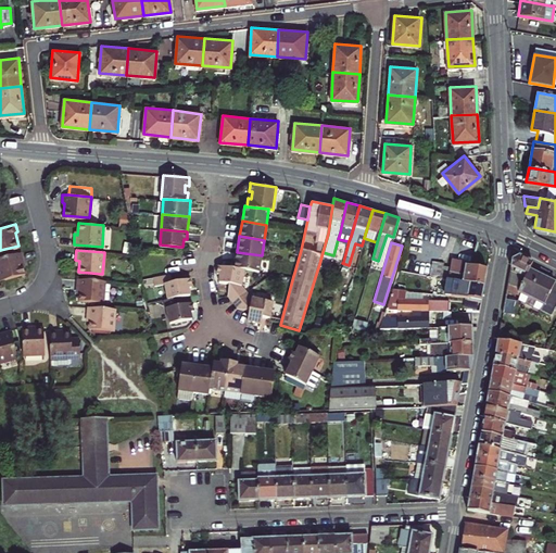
[(21,251),(0,256),(0,278),(24,272),(22,260),(23,259),(21,251)]
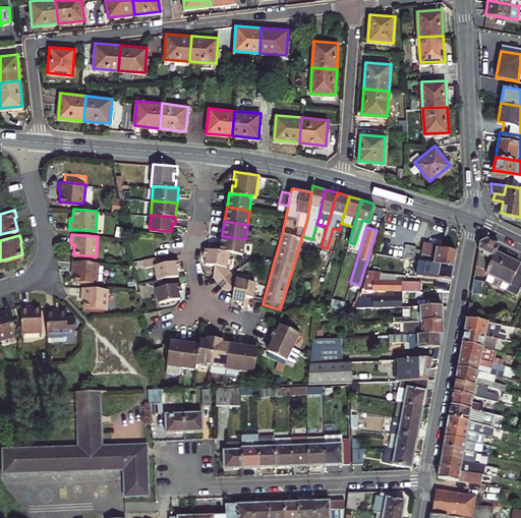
[(220,249),(229,251),(243,253),(245,239),(222,236),(220,249)]
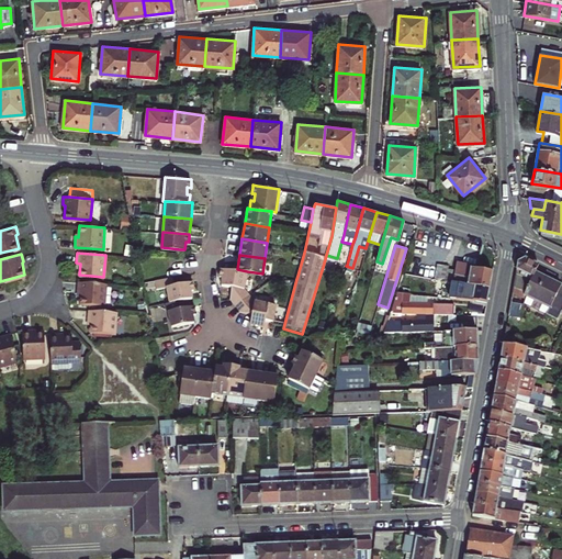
[(523,294),(524,292),(535,270),(538,263),(526,257),(517,260),(513,287),(513,290),(523,294)]
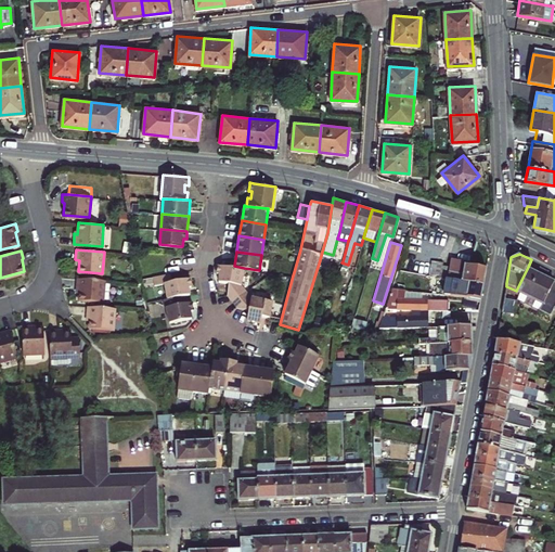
[(433,258),(429,273),(454,278),(482,282),(486,266),(464,261),(451,259),(450,265),(442,264),(443,260),(433,258)]
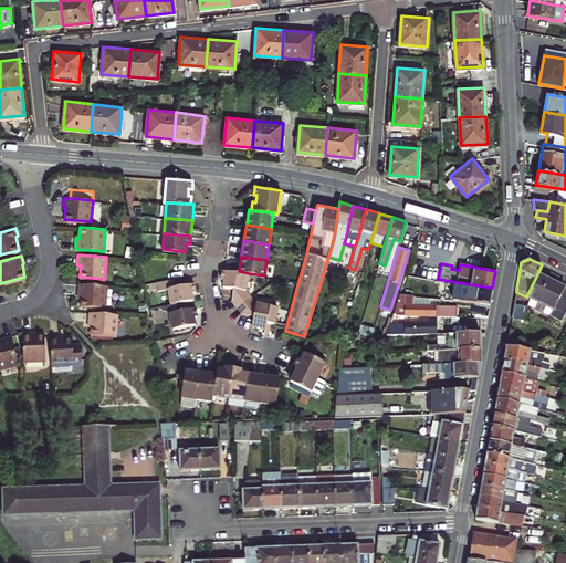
[(237,306),(251,296),(245,290),(249,273),(239,271),(222,269),(221,277),(224,278),(223,285),(233,288),(231,300),(237,306)]
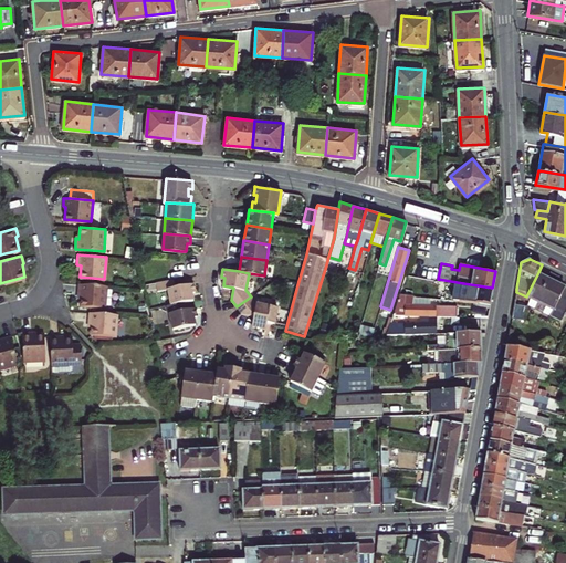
[(530,295),(527,303),(561,320),(565,310),(565,285),(538,272),(527,294),(530,295)]
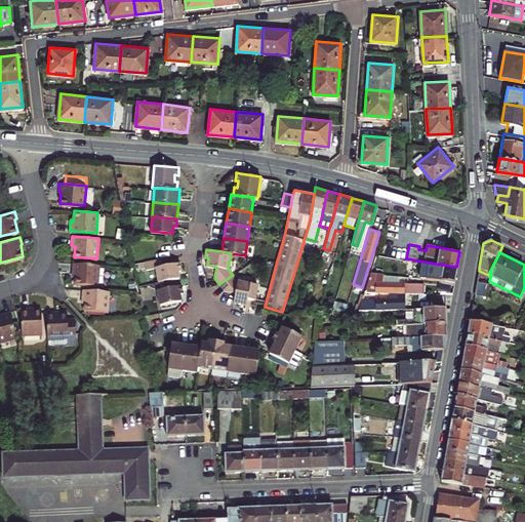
[(162,265),(161,257),(145,261),(146,266),(146,269),(156,267),(159,281),(170,279),(179,277),(178,270),(182,270),(180,262),(162,265)]
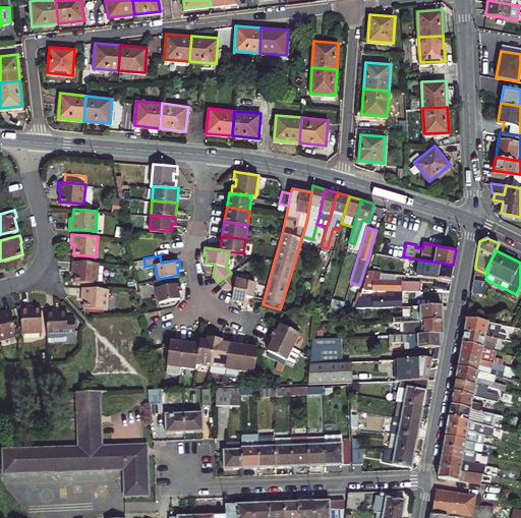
[(98,262),(71,260),(71,269),(74,270),(73,280),(97,282),(98,262)]
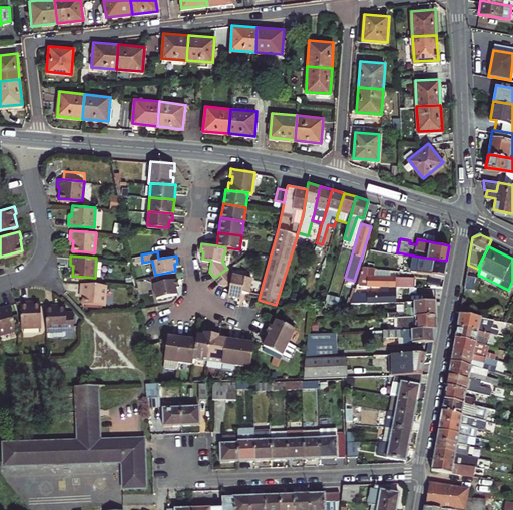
[(444,274),(446,261),(420,257),(417,271),(418,271),(423,272),(430,272),(444,274)]
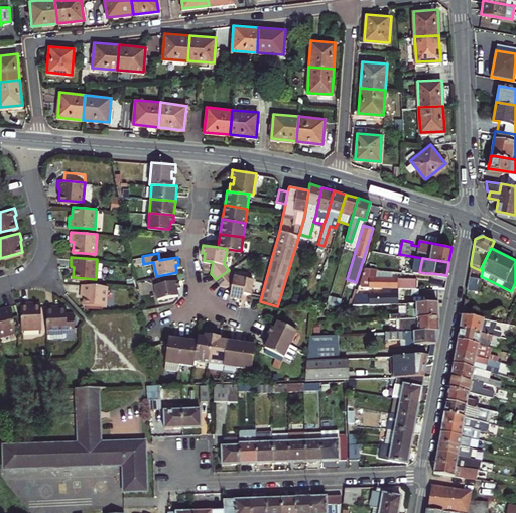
[(376,268),(364,267),(358,285),(390,286),(397,286),(415,287),(416,277),(401,276),(376,275),(376,268)]
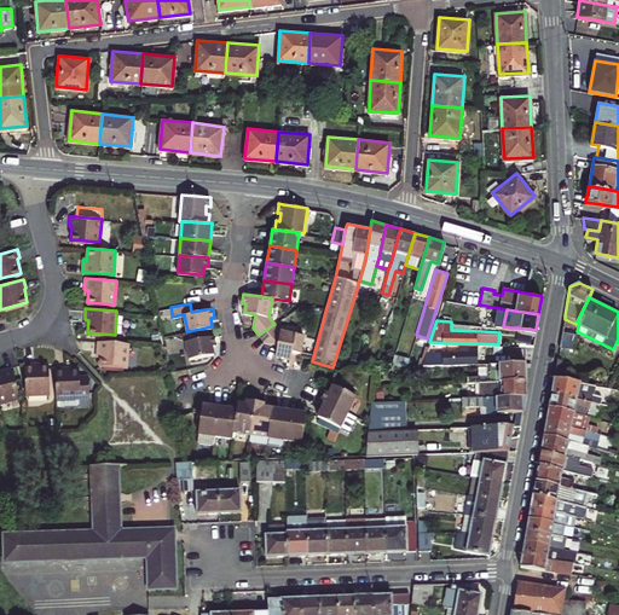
[(457,326),(457,321),(451,321),(451,330),(481,331),(481,328),(457,326)]
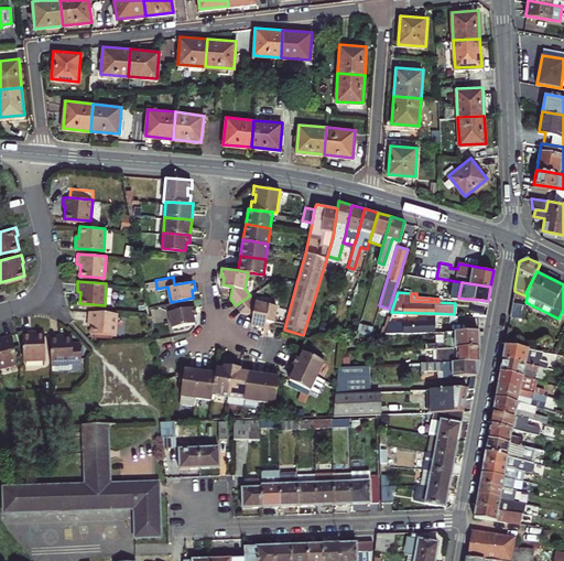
[(253,314),(251,324),(266,326),(267,320),(273,321),(277,304),(255,301),(250,295),(236,305),(241,312),(253,314)]
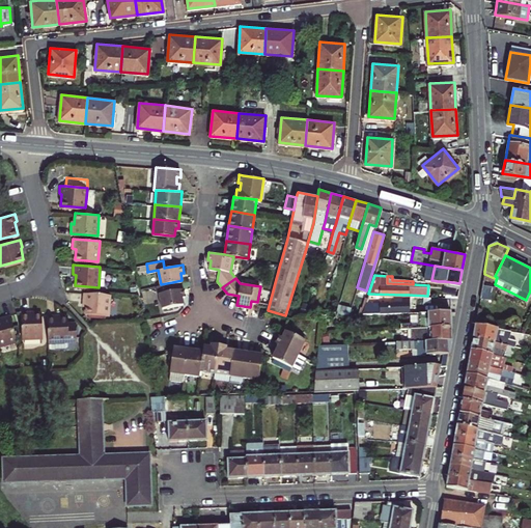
[(174,289),(172,282),(161,284),(157,284),(158,293),(159,292),(162,307),(184,303),(182,297),(185,296),(184,287),(174,289)]
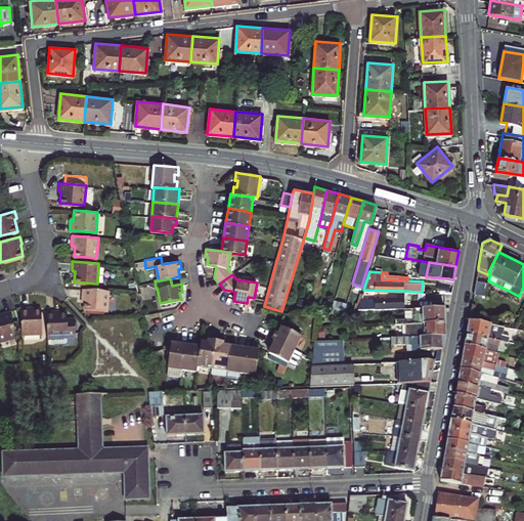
[(482,284),(476,283),(473,293),(485,296),(488,284),(482,283),(482,284)]
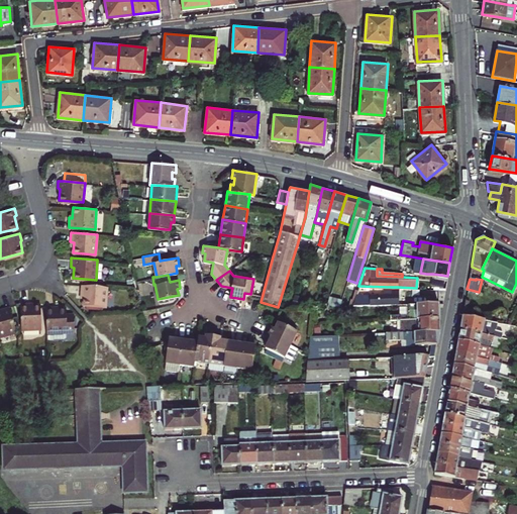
[(107,286),(82,284),(81,293),(84,293),(83,303),(106,305),(107,286)]
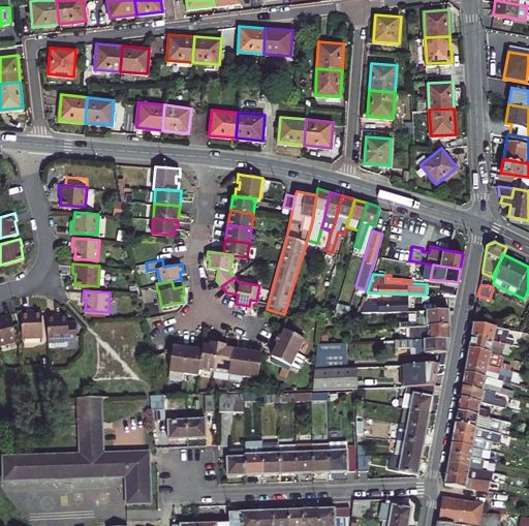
[(400,299),(365,300),(361,311),(407,310),(407,294),(400,294),(400,299)]
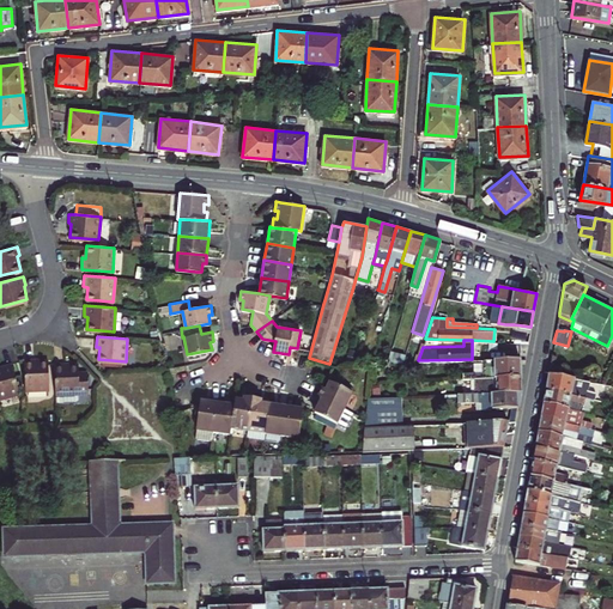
[(405,354),(390,349),(387,361),(404,361),(405,354)]
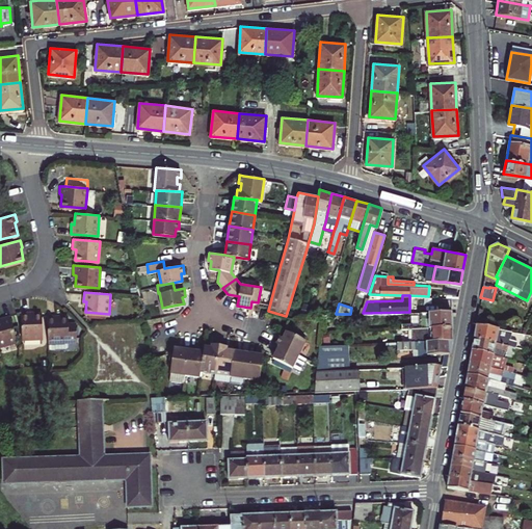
[(324,310),(312,306),(310,315),(321,315),(322,315),(324,310)]
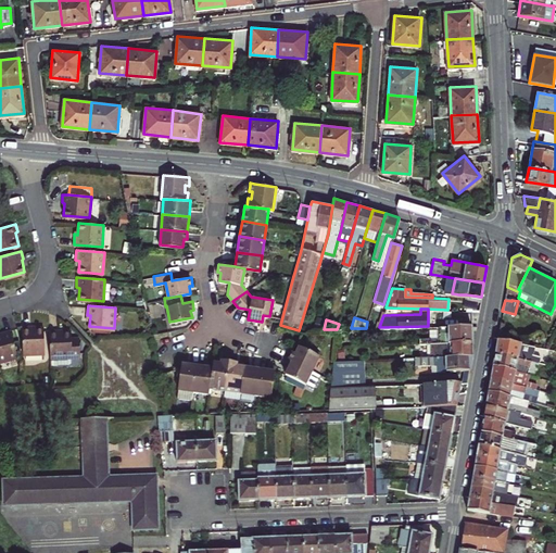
[(29,325),(22,325),(23,354),(43,353),(42,327),(29,328),(29,325)]
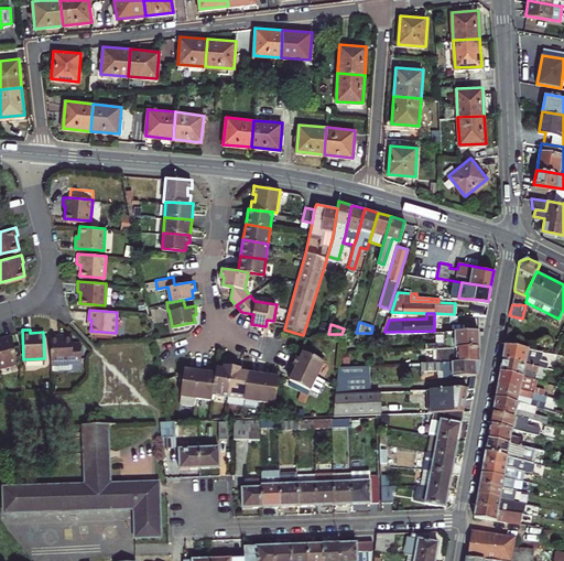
[(425,347),(436,347),(478,346),(478,330),(445,330),(445,341),(425,342),(425,347)]
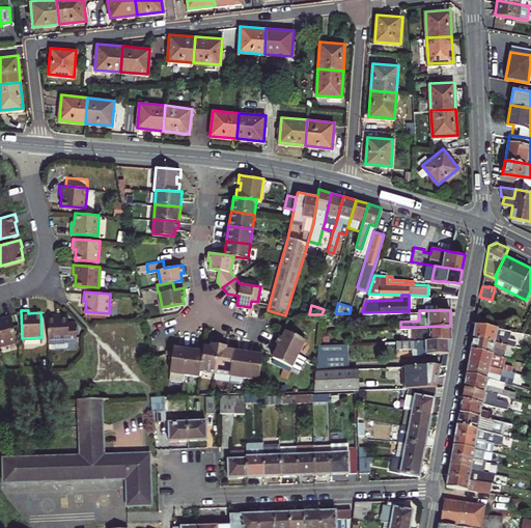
[(55,313),(47,313),(48,348),(63,348),(67,344),(67,340),(76,340),(76,322),(68,322),(67,315),(55,315),(55,313)]
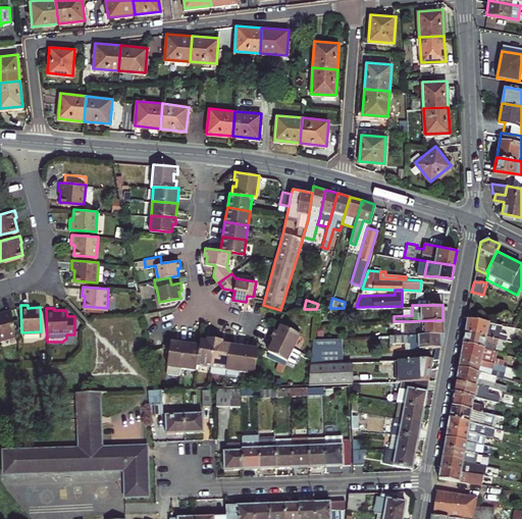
[(0,313),(0,339),(16,334),(9,309),(2,311),(2,313),(0,313)]
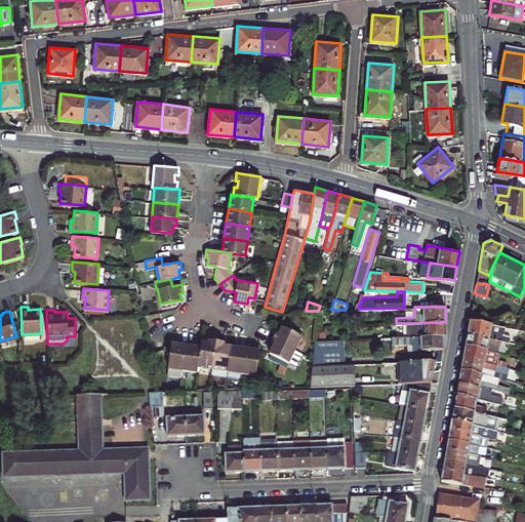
[(470,319),(468,332),(508,342),(510,335),(502,333),(505,325),(470,319)]
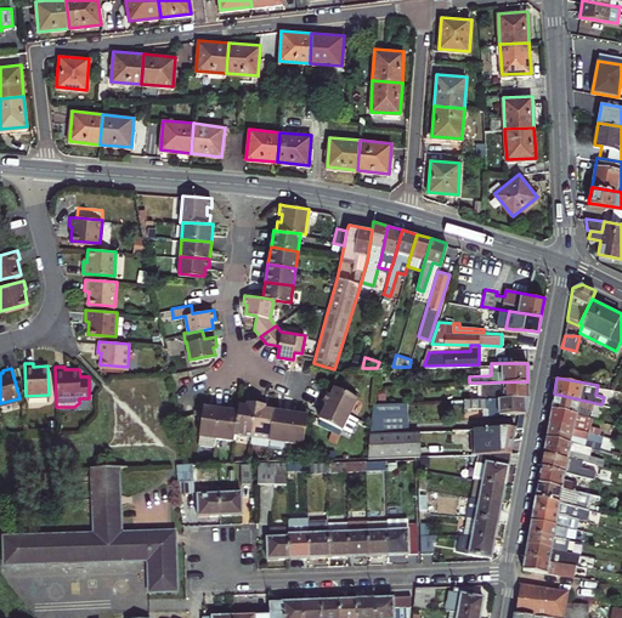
[(481,383),(481,398),(529,397),(527,381),(481,383)]
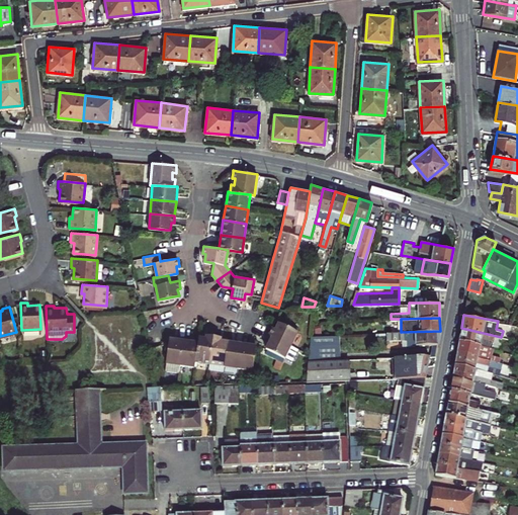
[(272,326),(269,333),(272,335),(291,344),(297,331),(278,322),(275,328),(272,326)]
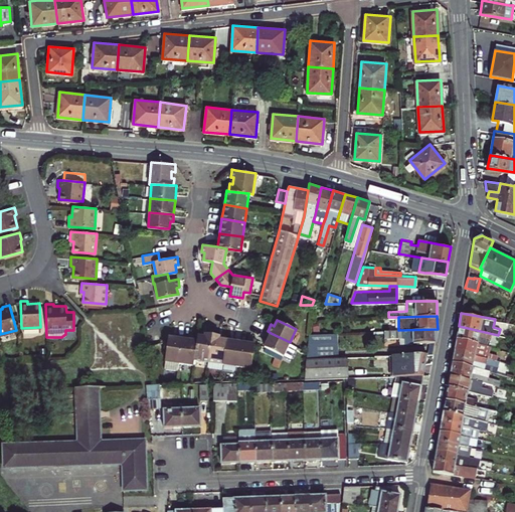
[(459,326),(457,337),(495,347),(498,335),(459,326)]
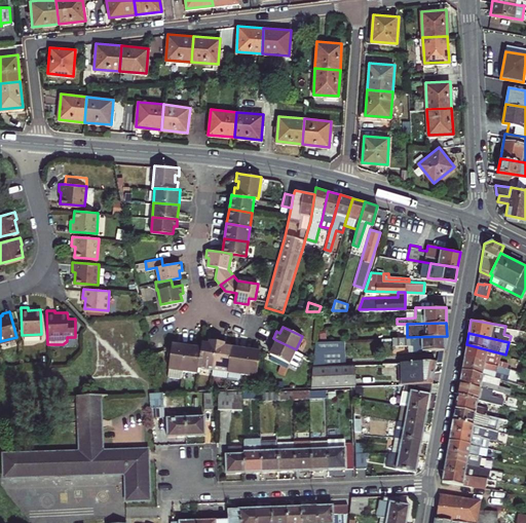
[(413,343),(413,349),(439,348),(445,348),(447,336),(407,337),(392,337),(392,344),(408,343),(413,343)]
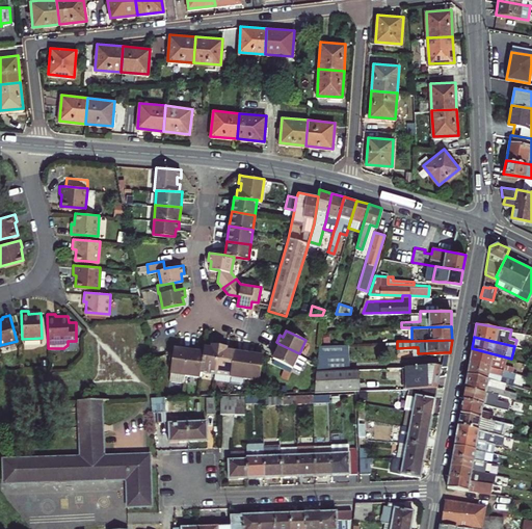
[(204,345),(203,350),(201,370),(215,372),(219,344),(211,343),(211,346),(204,345)]
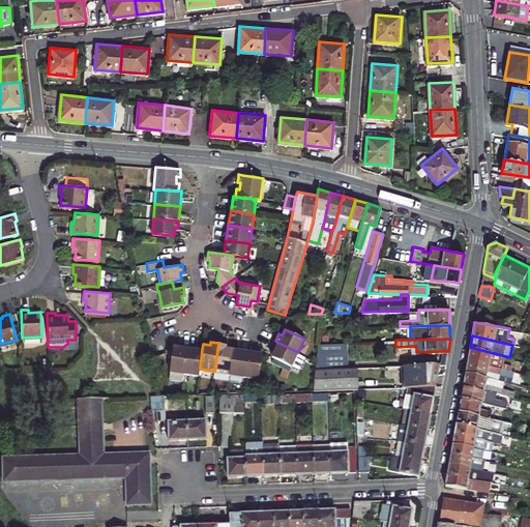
[(348,367),(348,342),(317,343),(316,360),(315,368),(348,367)]
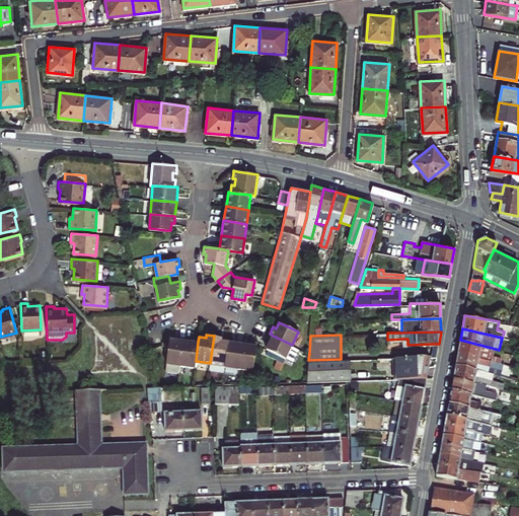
[(221,337),(214,336),(210,363),(224,365),(228,341),(220,340),(221,337)]
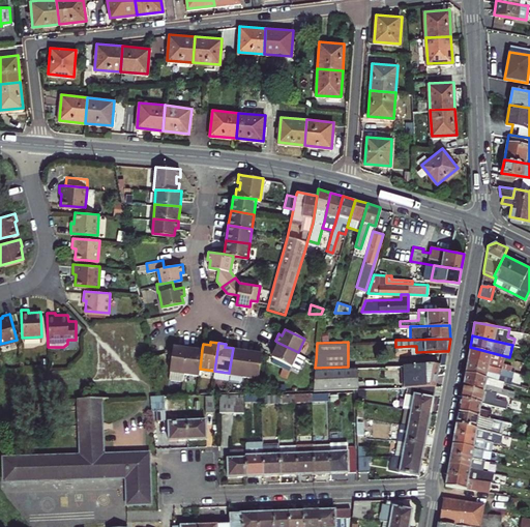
[(298,352),(278,343),(272,356),(299,369),(305,355),(298,352)]
